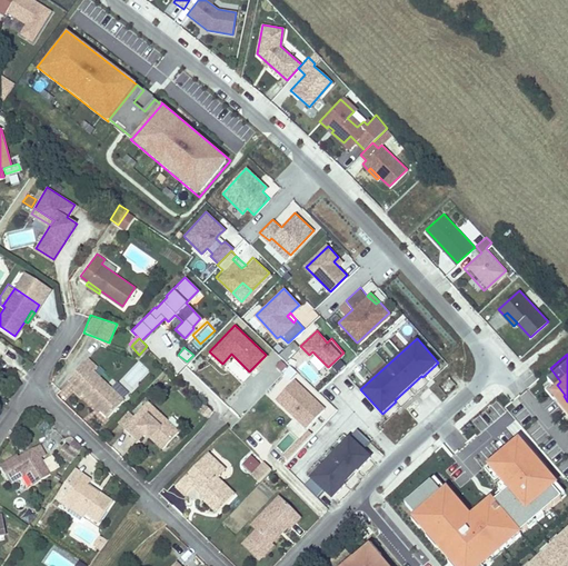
[(97,365),(88,357),(68,377),(76,385),(73,388),(80,394),(82,391),(107,416),(123,399),(92,369),(97,365)]
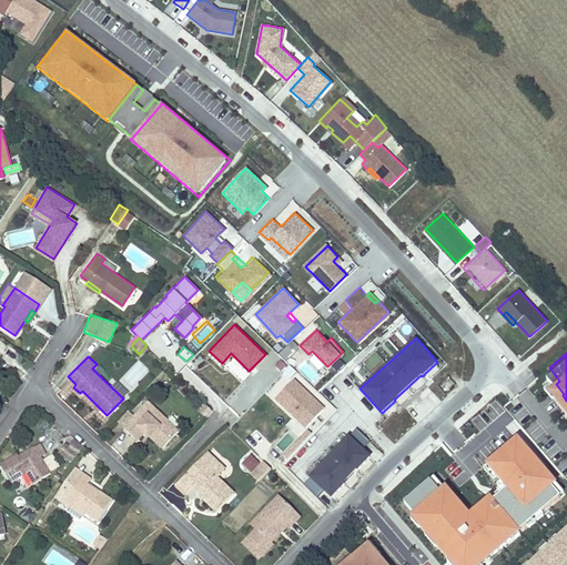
[(304,424),(322,406),(294,379),(276,397),(304,424)]
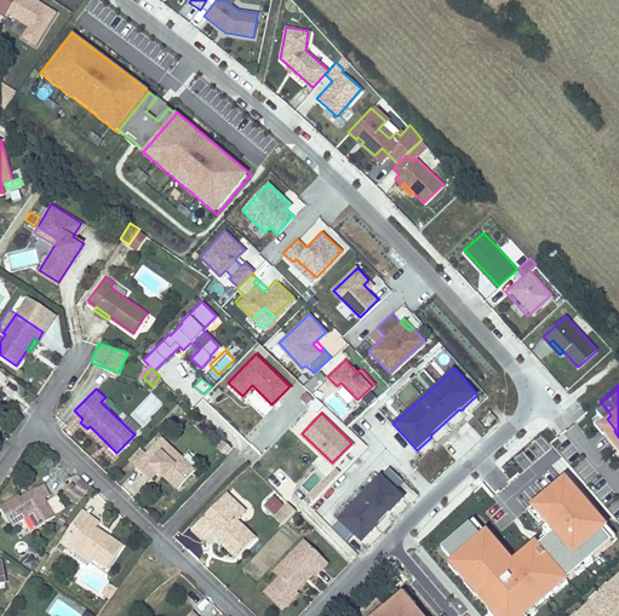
[(165,472),(178,484),(194,468),(161,436),(135,464),(148,478),(156,470),(161,465),(167,470),(165,472)]
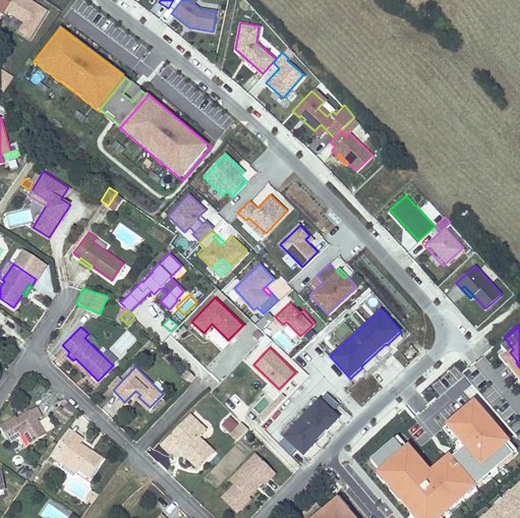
[(187,368),(182,373),(190,381),(193,375),(187,368)]
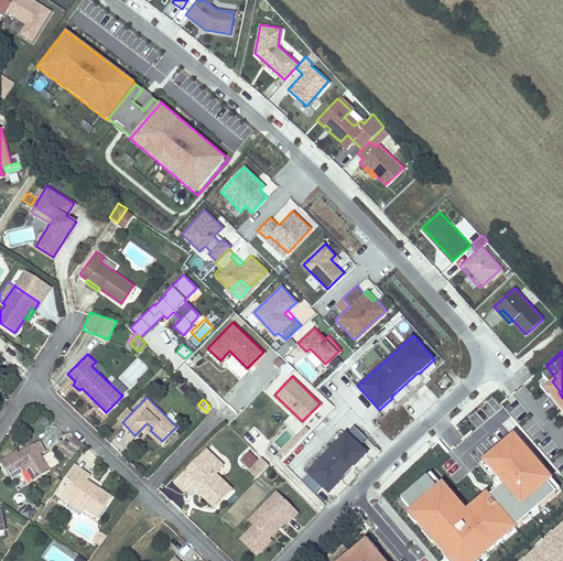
[(465,413),(475,427),(490,414),(480,401),(465,413)]
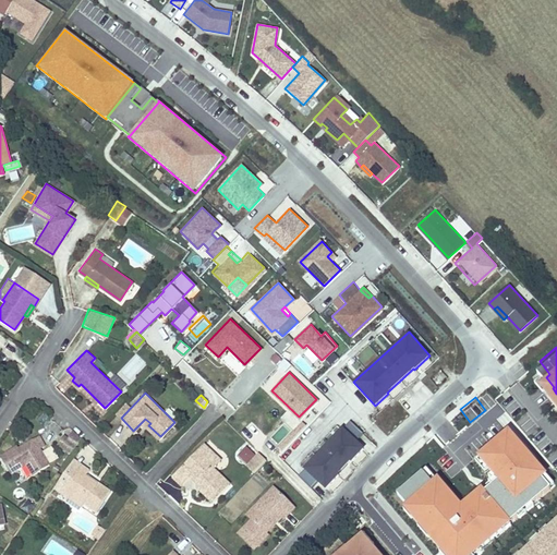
[(281,439),(290,424),(275,415),(266,432),(281,439)]
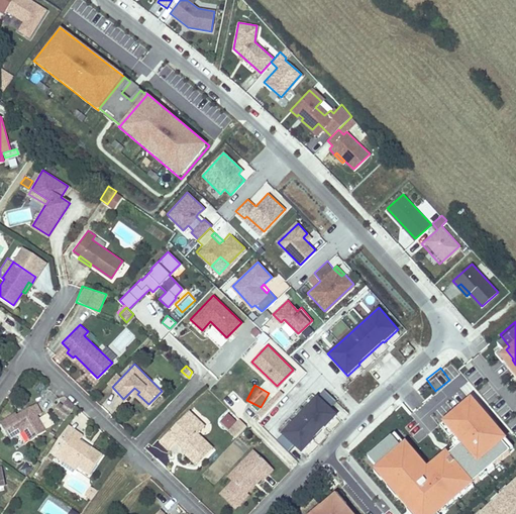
[(139,392),(134,388),(130,392),(135,396),(136,396),(146,406),(148,404),(137,394),(139,392)]
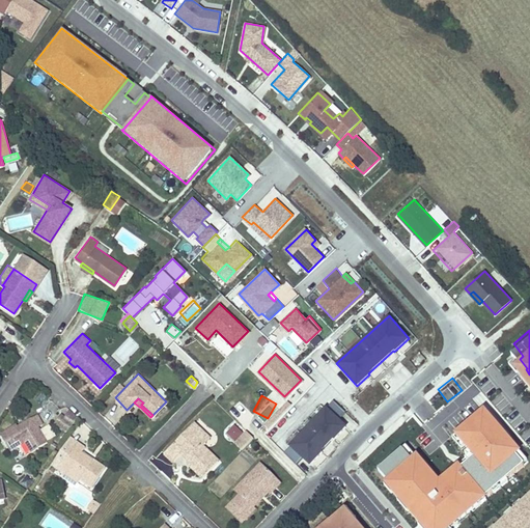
[(332,398),(282,450),(295,463),(301,456),(307,463),(319,450),(318,449),(344,424),(337,418),(344,410),(332,398)]
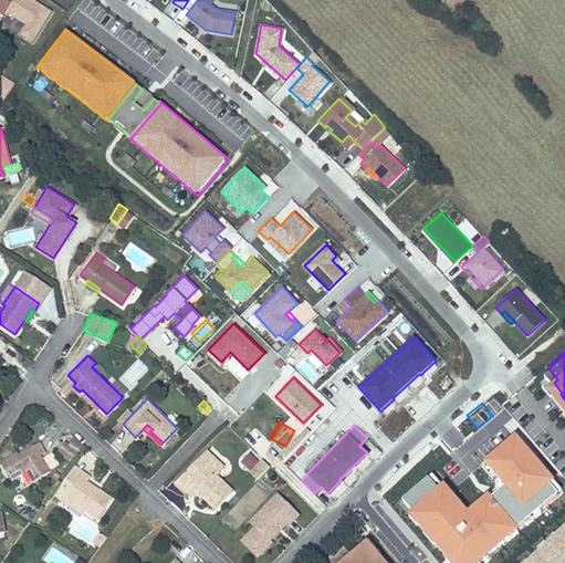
[(39,440),(22,450),(23,452),(20,455),(19,454),(18,451),(0,461),(10,478),(27,468),(33,480),(50,470),(40,452),(45,450),(39,440)]
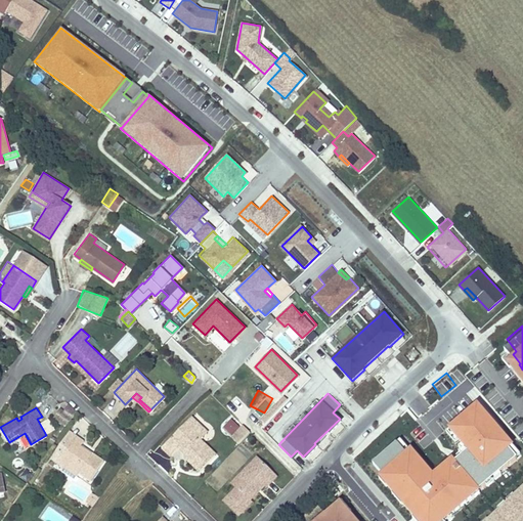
[(71,416),(59,407),(54,415),(67,423),(71,416)]
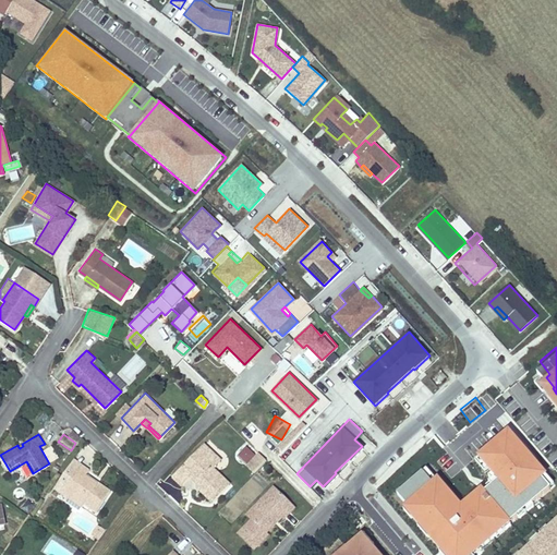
[(254,472),(265,461),(246,442),(234,453),(254,472)]
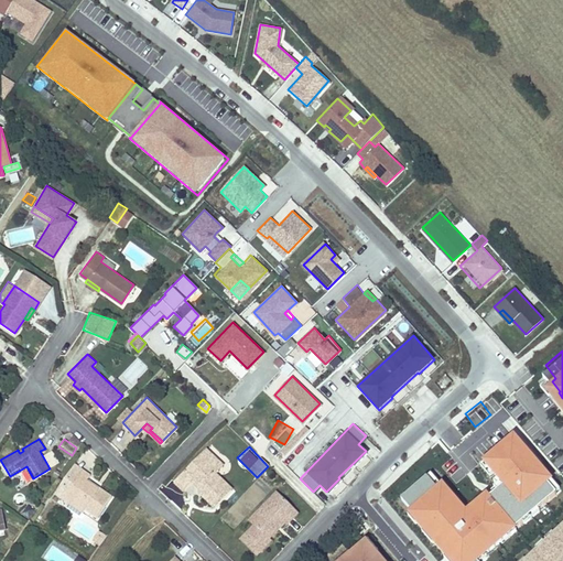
[(210,461),(214,456),(205,448),(174,479),(183,488),(191,481),(195,476),(203,483),(198,488),(197,489),(215,506),(231,488),(215,473),(218,468),(210,461)]
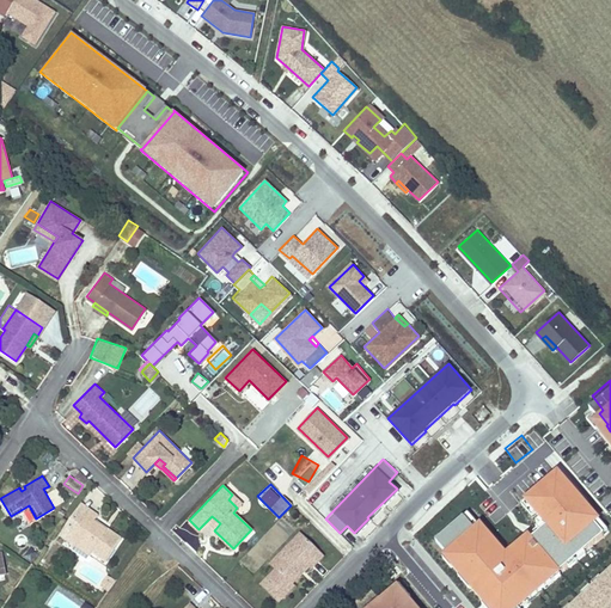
[(242,503),(232,495),(228,499),(237,508),(242,503)]
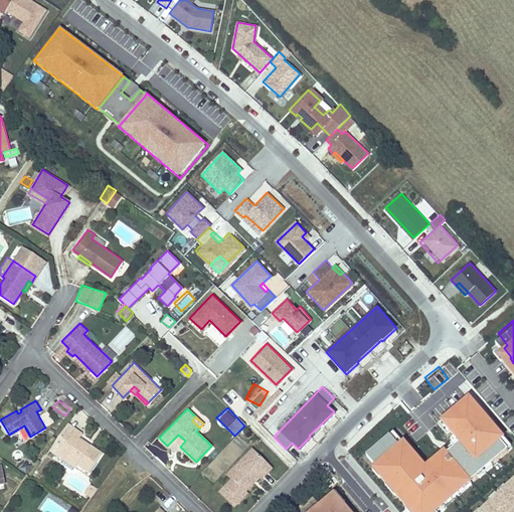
[(77,438),(78,436),(81,432),(74,428),(58,452),(76,464),(88,471),(102,451),(90,444),(89,445),(77,438)]
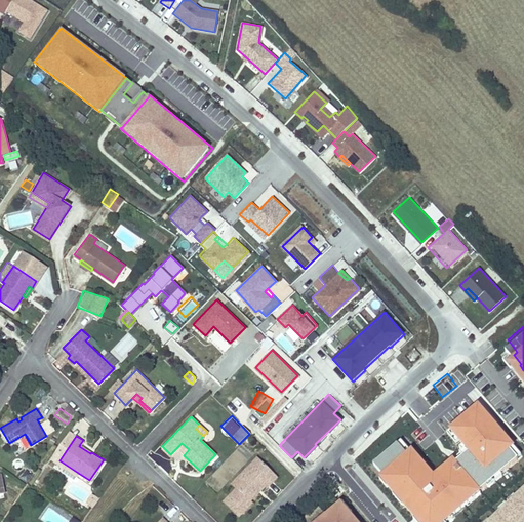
[(189,449),(182,443),(177,447),(185,454),(189,449)]
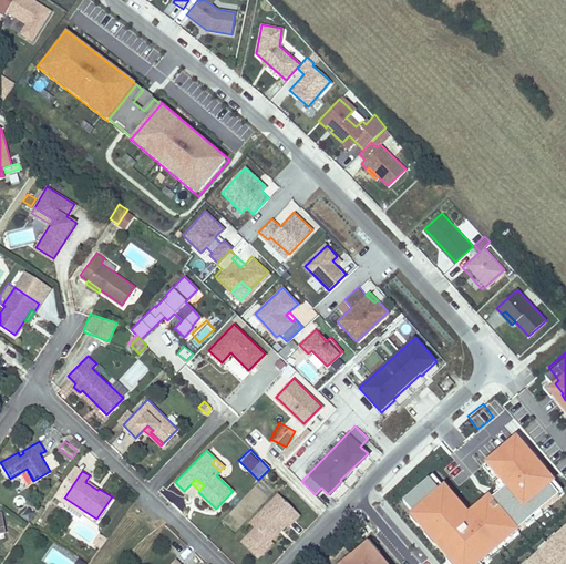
[(86,480),(85,482),(98,490),(99,489),(86,480)]
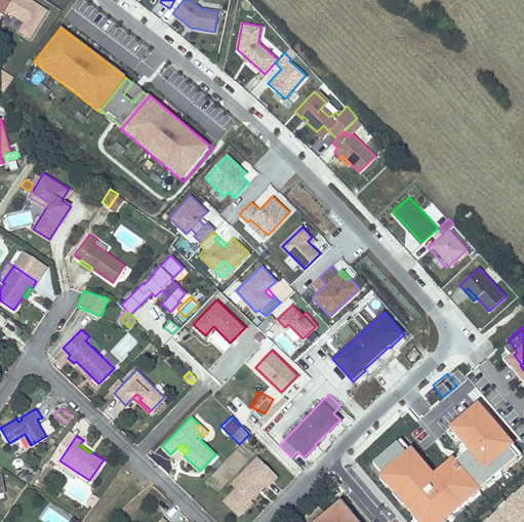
[(249,469),(259,458),(256,456),(247,467),(249,469)]
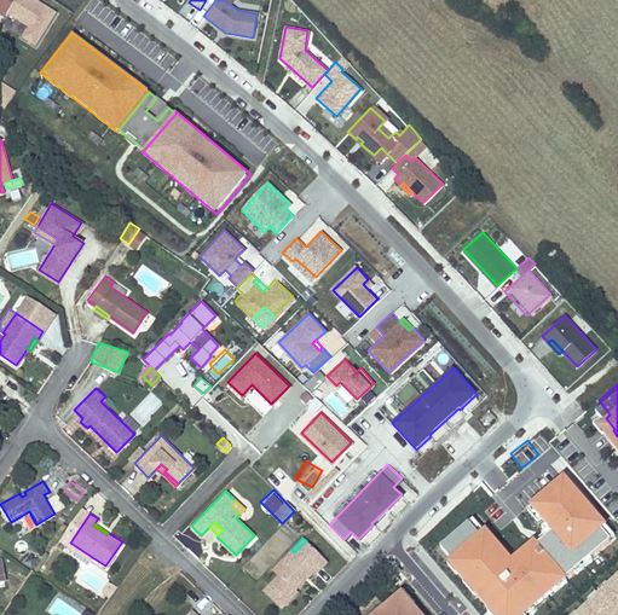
[(327,561),(306,540),(294,552),(292,550),(282,560),(288,564),(278,574),(264,589),(282,607),(296,591),(295,589),(301,582),(298,579),(309,567),(312,570),(315,573),(327,561)]
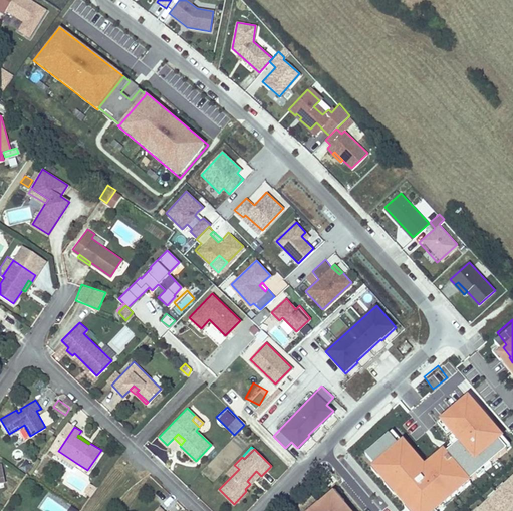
[(58,451),(56,453),(74,465),(76,463),(58,451)]
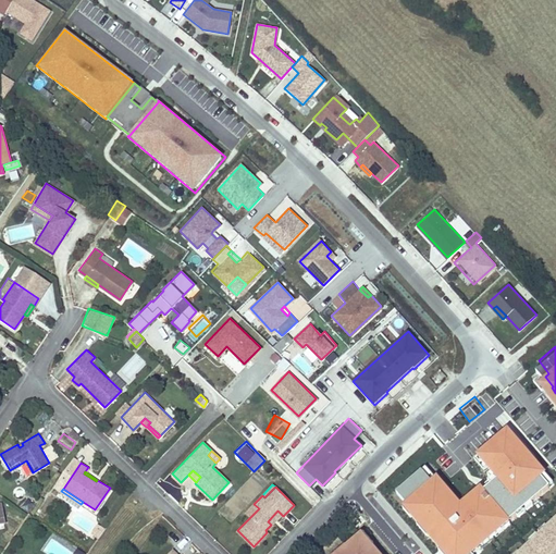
[(259,508),(254,504),(246,513),(250,517),(259,508)]
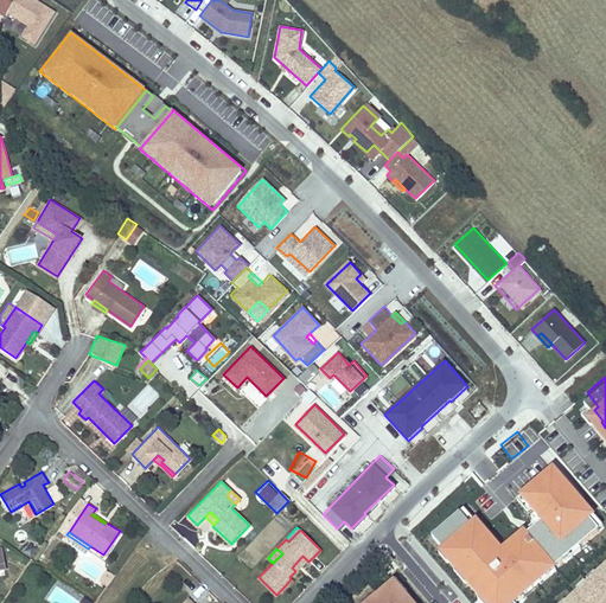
[(295,571),(306,559),(303,556),(292,568),(295,571)]
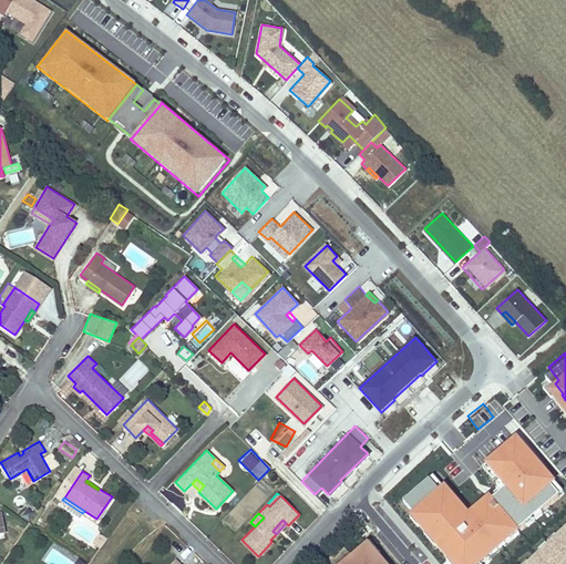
[(565,563),(565,527),(526,563),(565,563)]
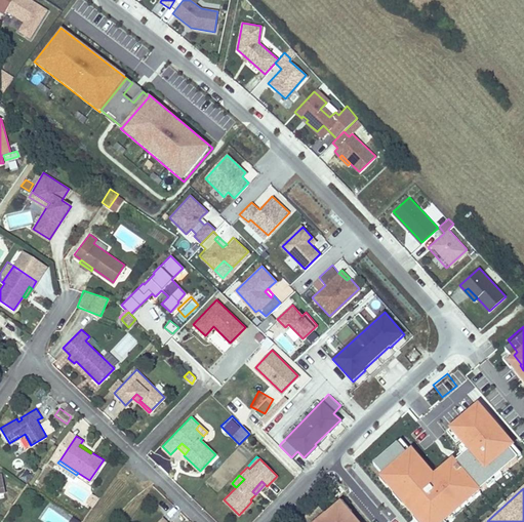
[(353,521),(341,509),(330,519),(326,514),(316,521),(353,521)]
